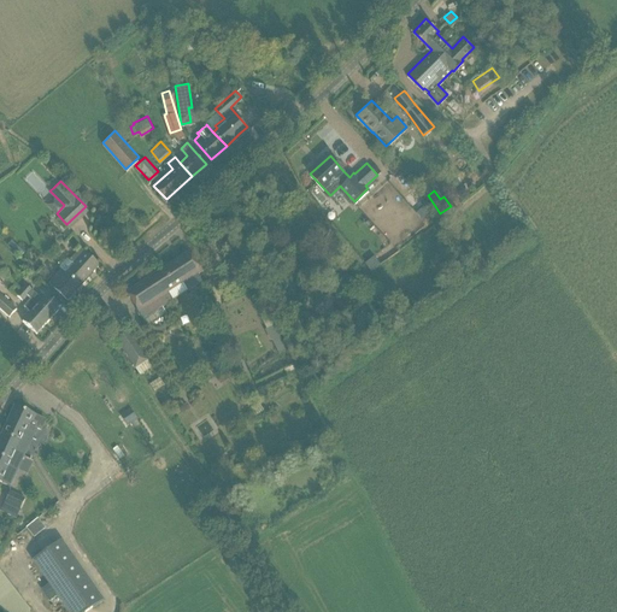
[(225,228),(204,239),(206,243),(212,240),(221,236),(227,233),(225,228)]
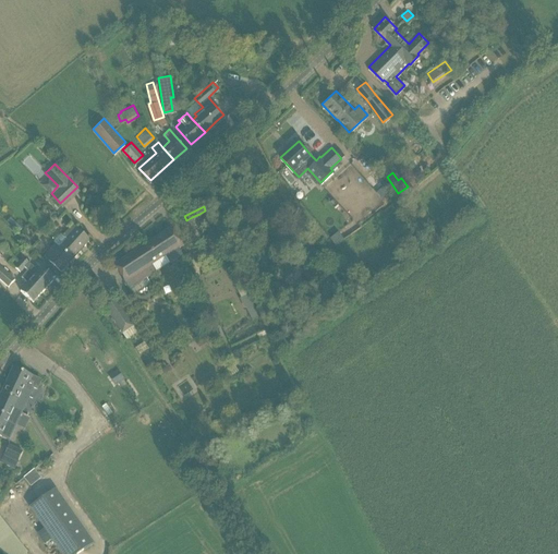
[(16,230),(22,226),(11,214),(5,218),(16,230)]
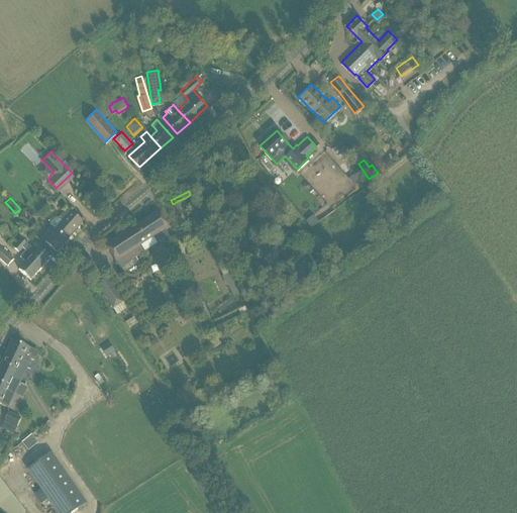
[(52,223),(40,235),(44,238),(56,248),(83,219),(71,209),(68,206),(59,215),(63,219),(55,227),(52,223)]
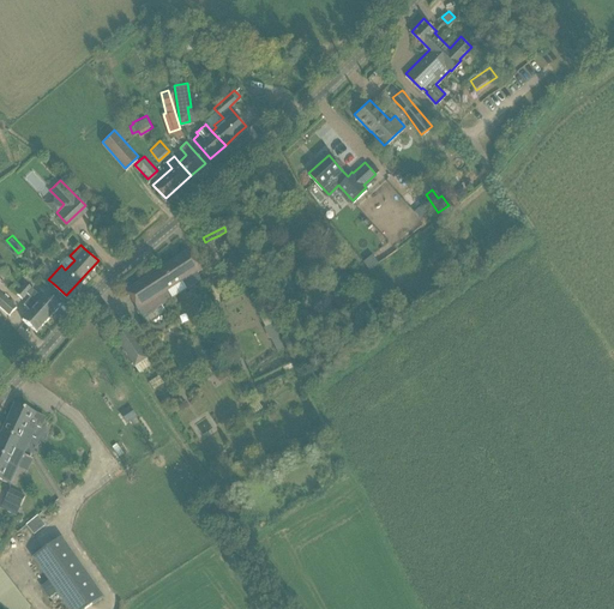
[(229,253),(228,255),(229,259),(230,261),(234,261),(236,261),(238,263),(242,260),(236,247),(230,251),(232,252),(229,253)]
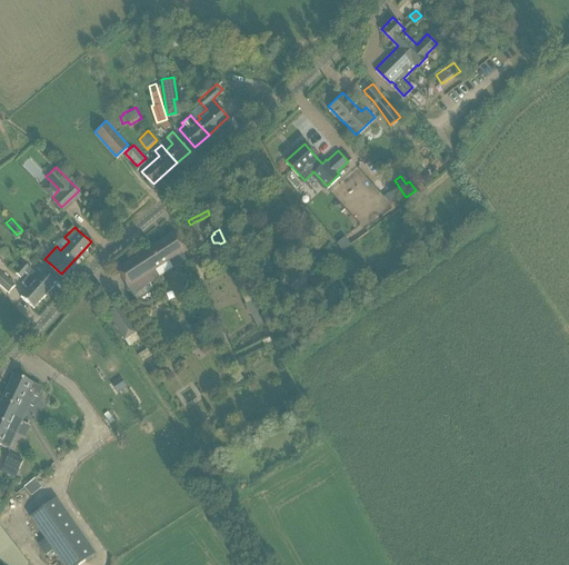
[(175,230),(117,268),(122,277),(128,285),(131,291),(136,297),(153,286),(149,280),(159,274),(156,267),(169,258),(173,265),(186,257),(181,250),(186,247),(180,239),(175,230)]
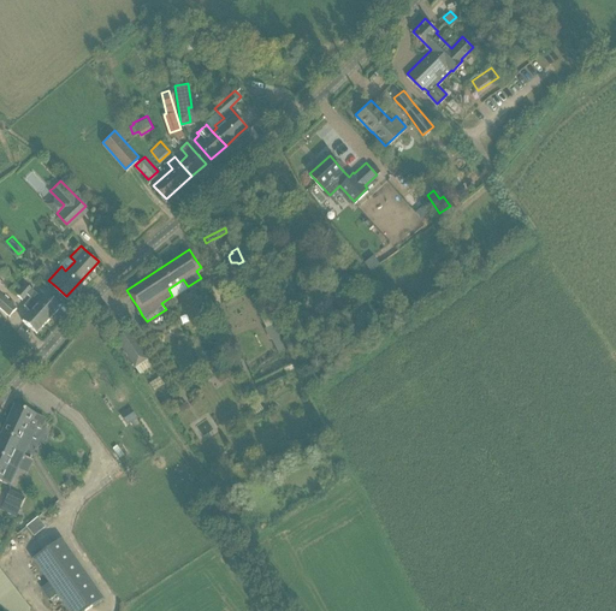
[(371,270),(380,262),(373,253),(363,260),(371,270)]
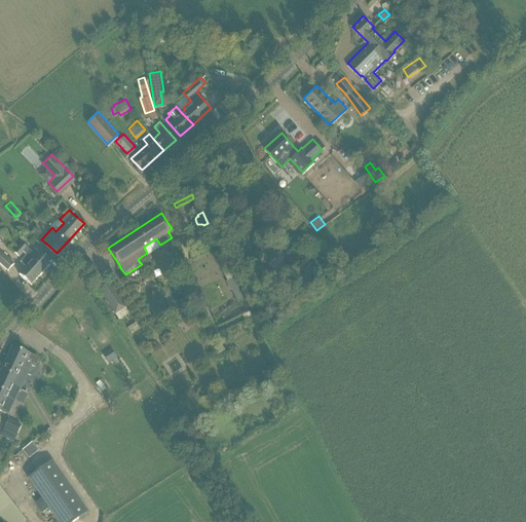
[(36,253),(23,240),(19,245),(24,249),(27,252),(32,257),(38,262),(32,268),(38,274),(50,261),(38,250),(36,253)]
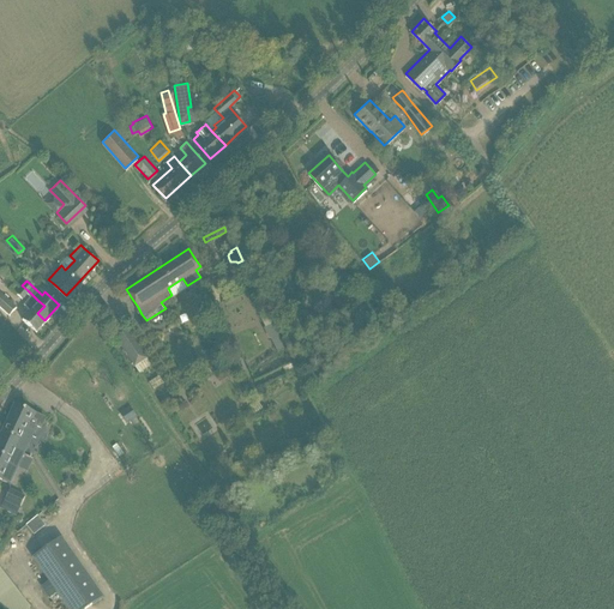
[(23,296),(28,290),(22,285),(17,291),(23,296)]
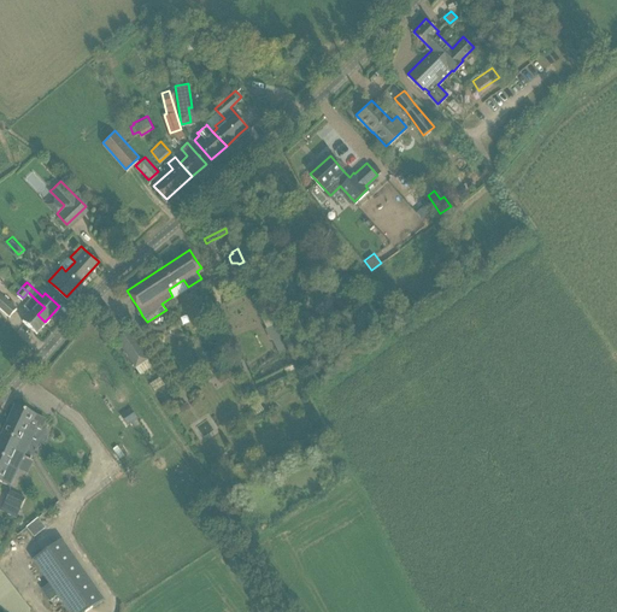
[(0,305),(9,313),(16,305),(0,290),(0,305)]
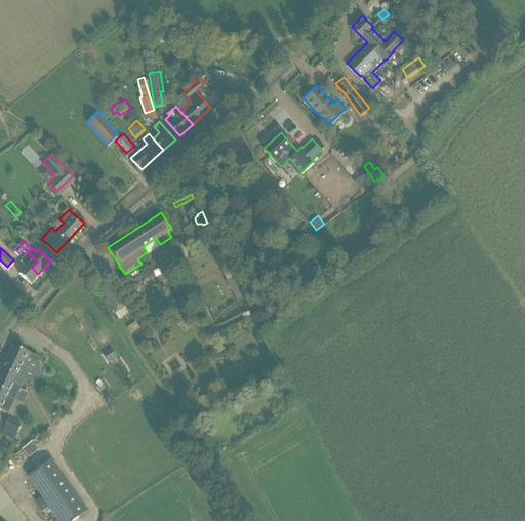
[(31,282),(38,274),(32,268),(38,262),(32,256),(27,251),(21,257),(26,263),(18,271),(31,282)]
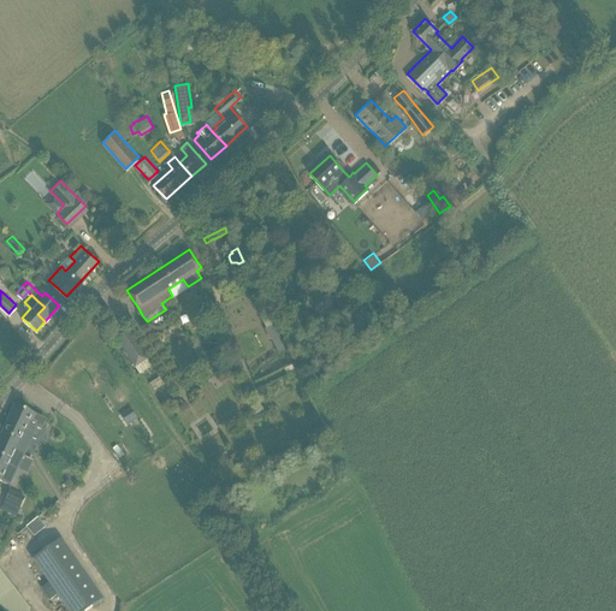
[(135,363),(148,356),(134,336),(126,326),(114,334),(122,344),(135,363)]
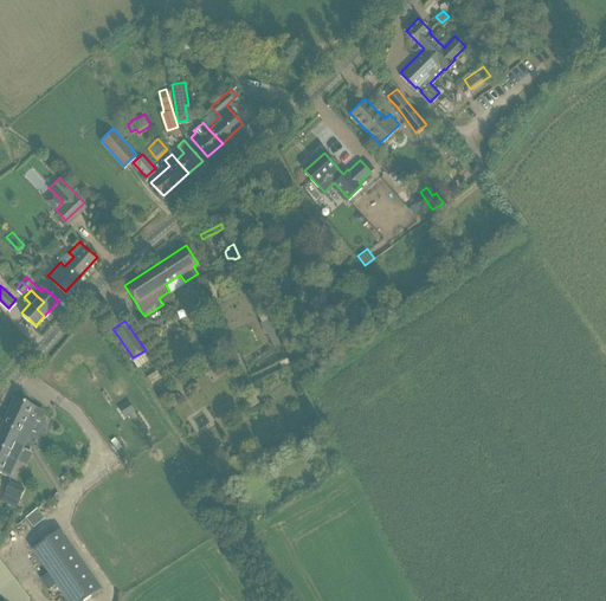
[(14,395),(0,425),(0,434),(17,443),(23,446),(37,418),(39,419),(44,409),(34,405),(14,395)]
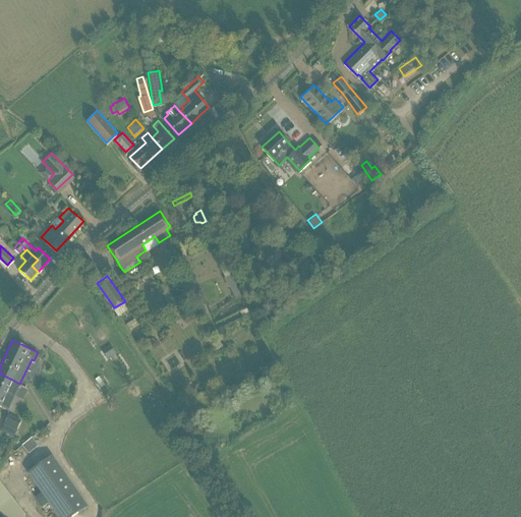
[(107,356),(115,351),(109,342),(101,347),(107,356)]
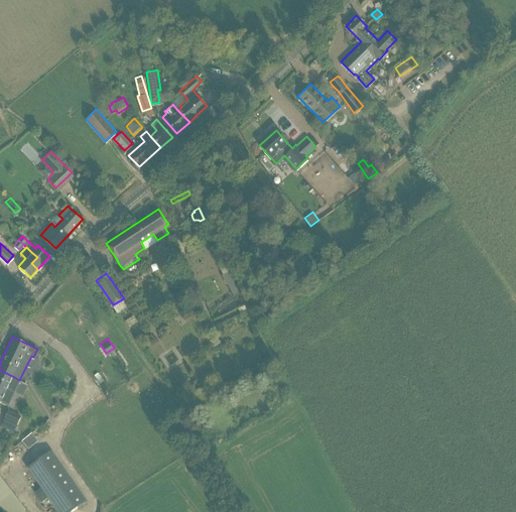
[(0,399),(7,403),(8,404),(19,380),(14,377),(0,370),(0,399)]
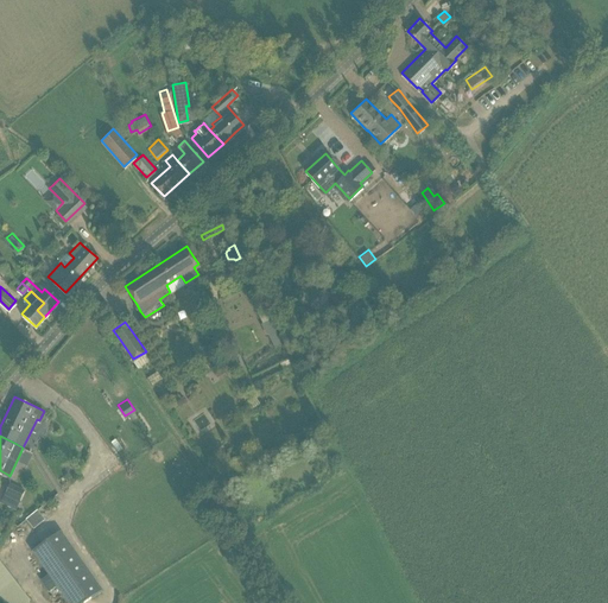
[(20,497),(25,488),(10,481),(5,490),(20,497)]
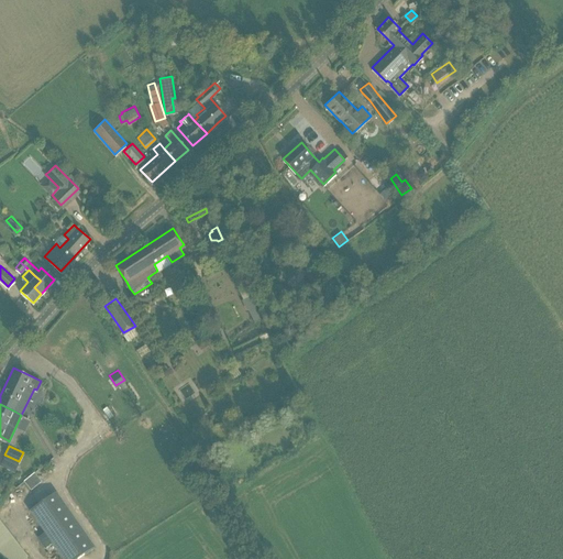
[(29,474),(23,479),(31,488),(35,483),(29,474)]
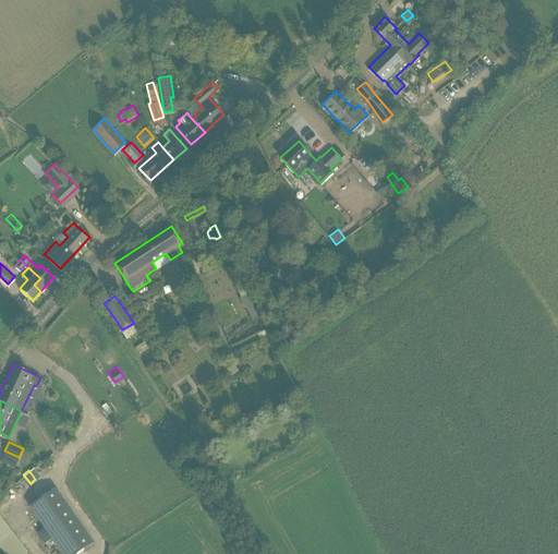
[(63,553),(74,553),(93,541),(53,485),(28,504),(63,553)]
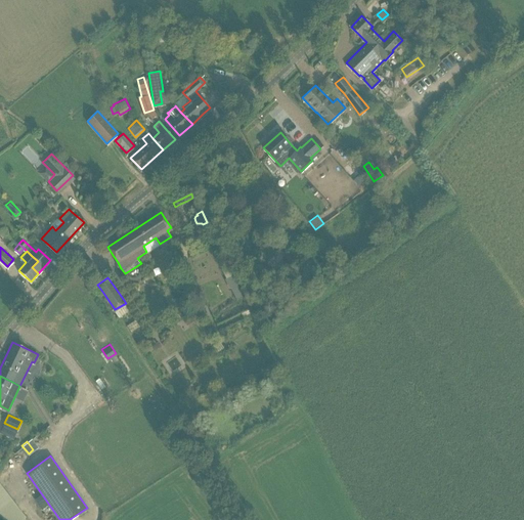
[(0,511),(6,519),(19,519),(26,516),(0,482),(0,511)]
